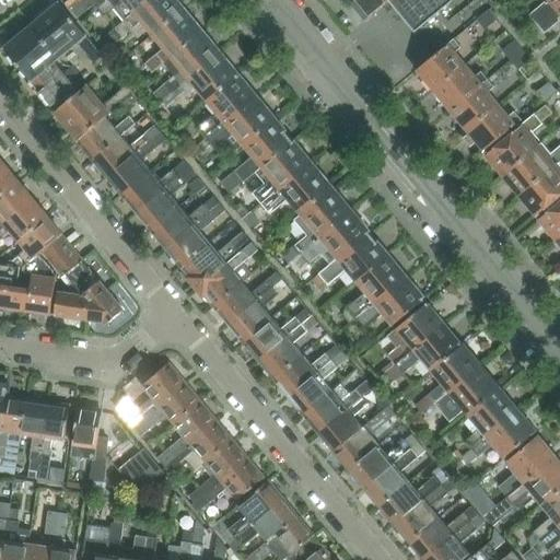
[(77,18),(78,18),(91,7),(94,10),(96,8),(105,0),(63,0),(62,1),(77,18)]
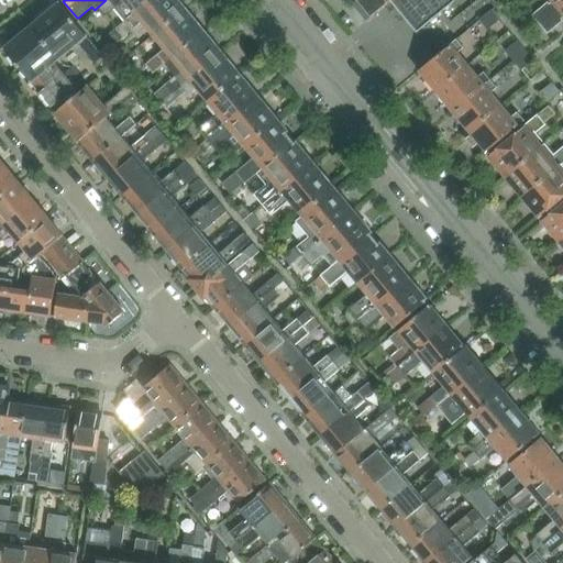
[(103,15),(112,8),(123,21),(132,13),(134,15),(152,0),(106,0),(97,8),(103,15)]
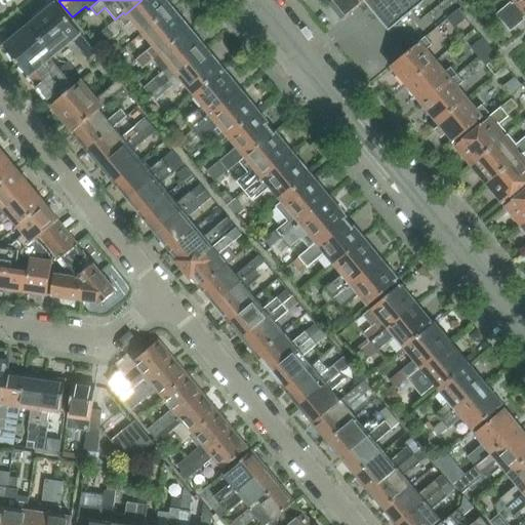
[(123,12),(115,19),(107,26),(114,35),(130,21),(140,34),(173,7),(166,0),(142,0),(125,14),(123,12)]
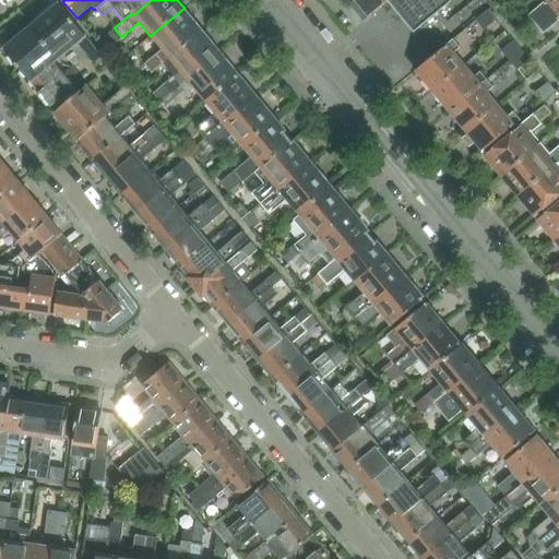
[(353,0),(352,6),(365,22),(372,15),(371,13),(387,0),(414,32),(451,0),(353,0)]
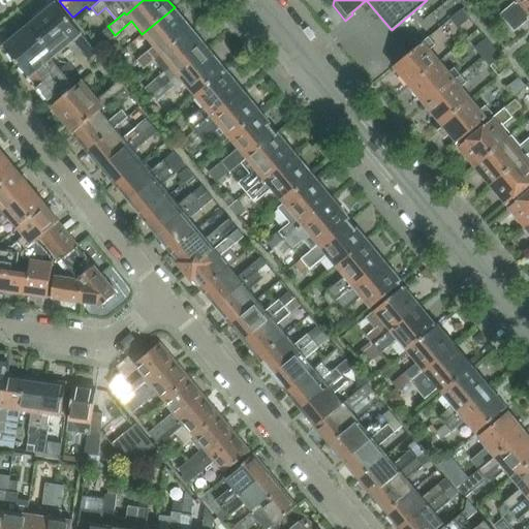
[(528,0),(514,0),(517,2),(516,3),(514,2),(499,13),(506,23),(528,3),(528,0)]
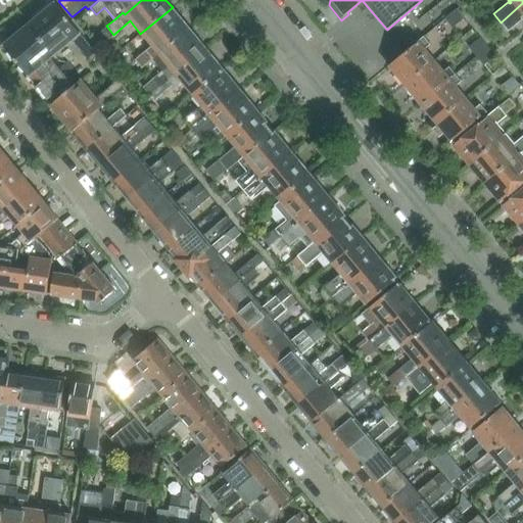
[(97,54),(62,11),(55,3),(30,25),(53,53),(70,39),(89,61),(97,54)]
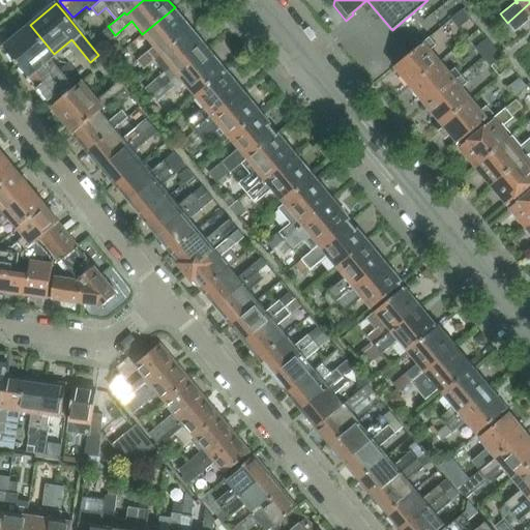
[(529,17),(529,18),(529,3),(507,23),(514,32),(529,20),(528,18),(529,17)]
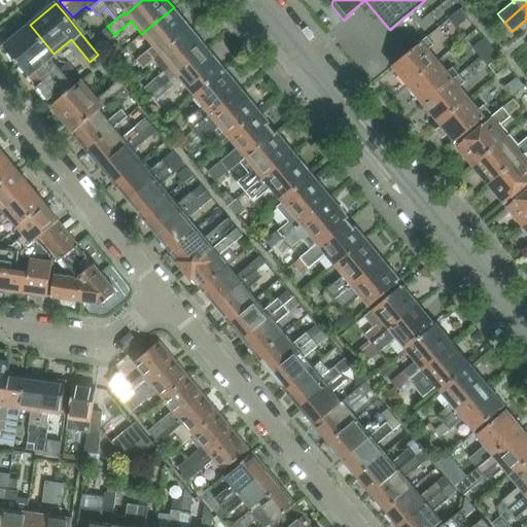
[(151,46),(135,60),(137,62),(142,68),(153,59),(159,55),(157,54),(188,29),(183,23),(185,22),(174,7),(141,34),(151,46)]
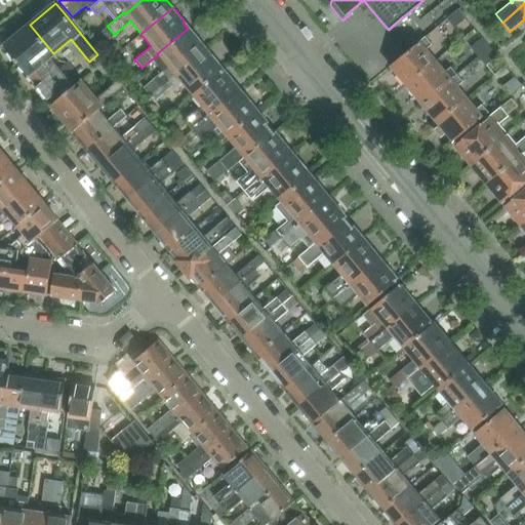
[(457,8),(445,18),(452,28),(465,17),(457,8)]
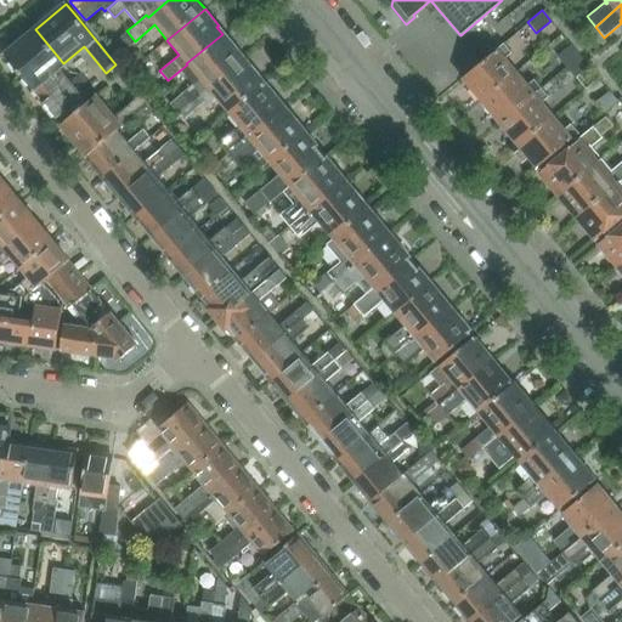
[(58,67),(63,63),(35,29),(4,55),(56,118),(83,96),(58,67)]
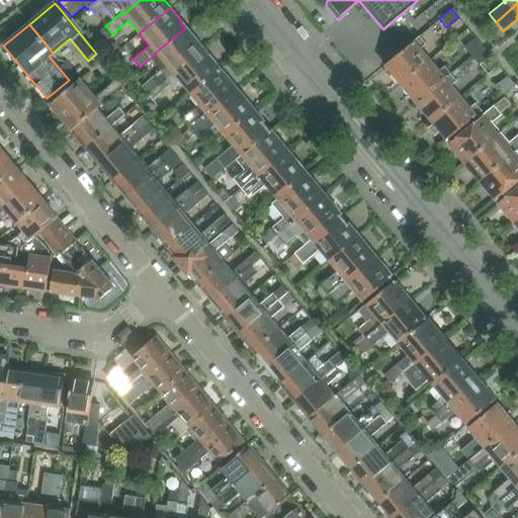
[(105,25),(94,35),(101,44),(112,34),(105,25)]
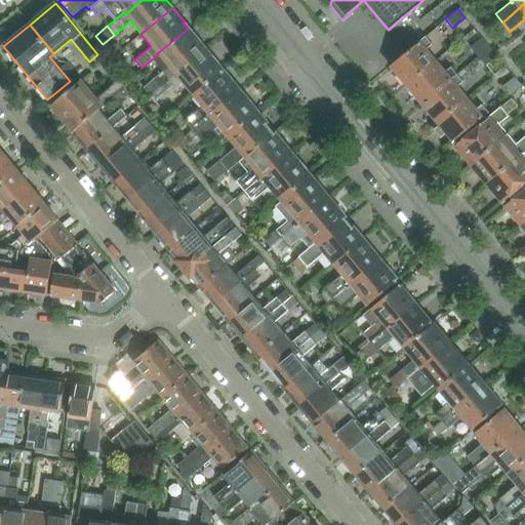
[(163,71),(152,80),(159,88),(206,48),(206,47),(204,48),(200,43),(201,42),(189,27),(188,29),(157,53),(158,54),(153,58),(163,71)]
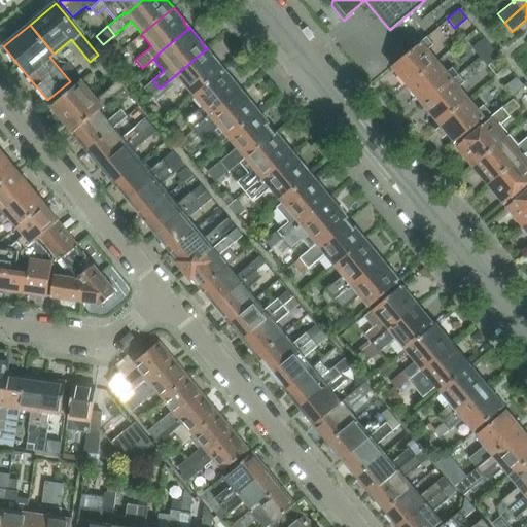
[(433,44),(426,37),(392,66),(399,74),(397,75),(405,84),(407,83),(408,84),(437,60),(428,48),(433,44)]
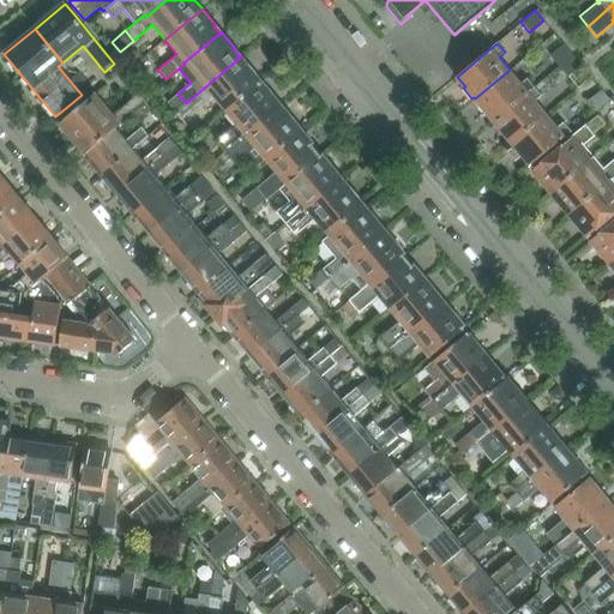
[(564,46),(549,56),(558,67),(572,55),(564,46)]
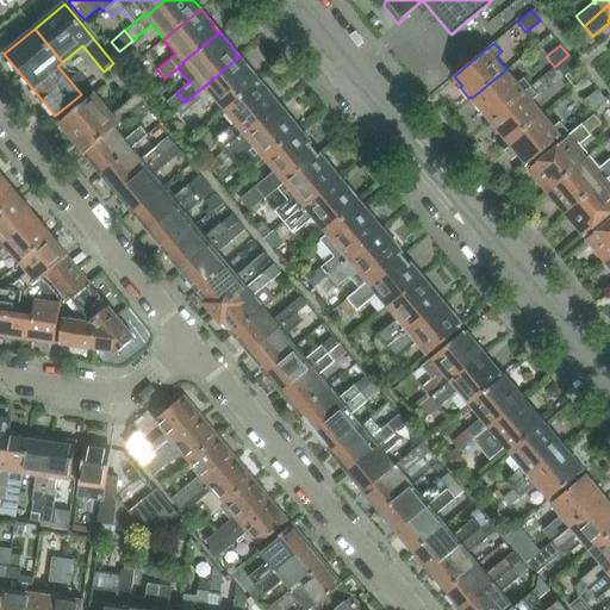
[(568,55),(554,67),(562,76),(577,66),(568,55)]
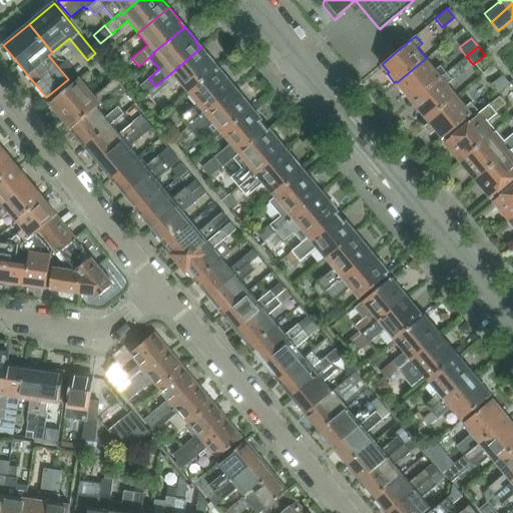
[(201,47),(155,86),(160,92),(160,93),(176,80),(186,92),(187,93),(218,68),(207,53),(205,55),(201,49),(202,48),(201,47)]
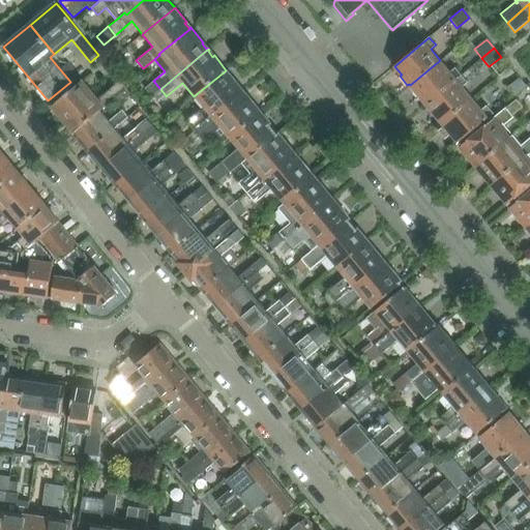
[(440,60),(410,85),(412,87),(410,88),(417,97),(419,96),(427,105),(461,76),(454,67),(449,71),(440,60)]
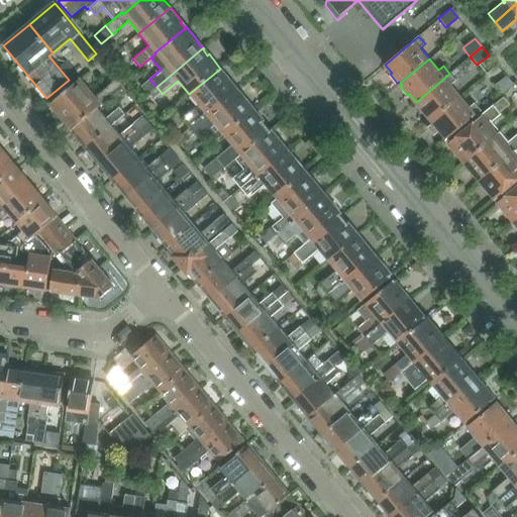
[(68,61),(59,68),(69,80),(77,73),(68,61)]
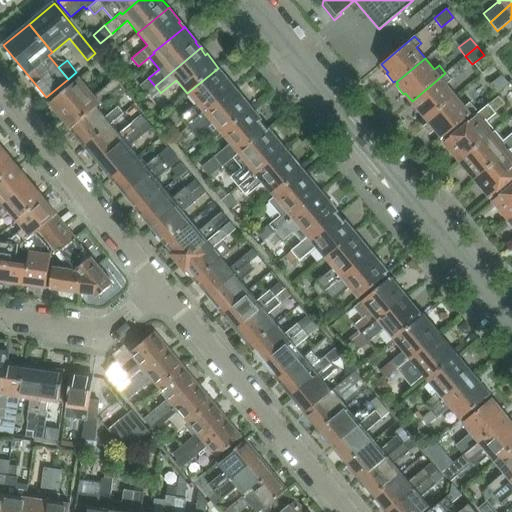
[(133,60),(124,67),(129,73),(138,66),(133,60)]
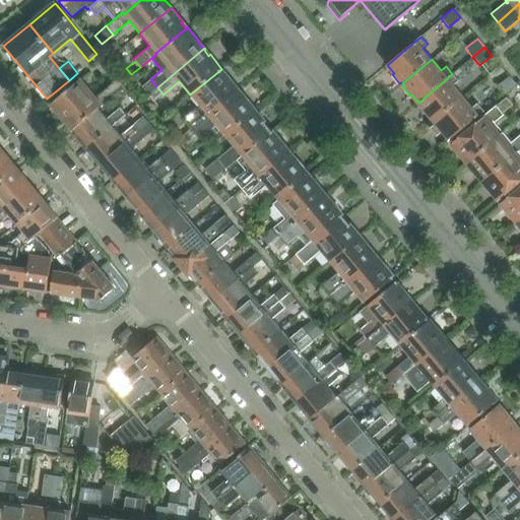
[(234,83),(221,69),(190,94),(199,105),(183,118),(191,128),(239,88),(237,87),(236,88),(233,84),(234,83)]
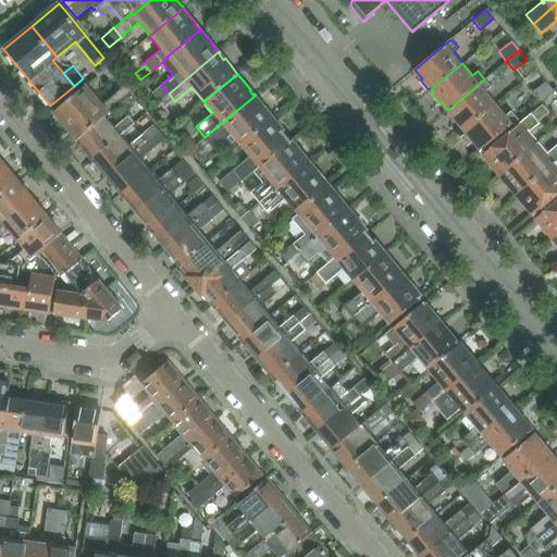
[(484,79),(448,110),(455,119),(454,120),(461,128),(462,127),(465,130),(495,103),(485,91),(491,87),(484,79)]
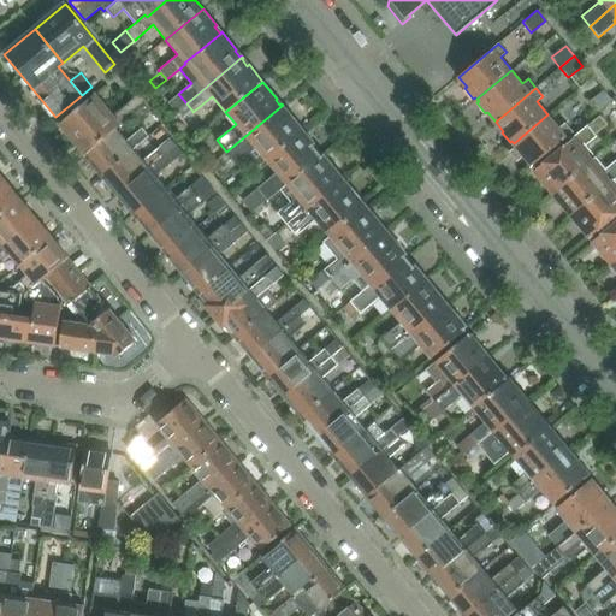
[(588,101),(597,112),(599,112),(612,101),(603,89),(588,101)]
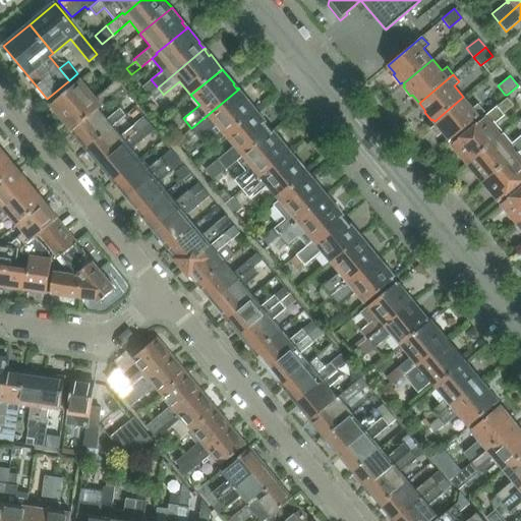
[(113,97),(124,88),(117,78),(96,97),(80,79),(51,104),(72,129),(99,109),(113,97)]
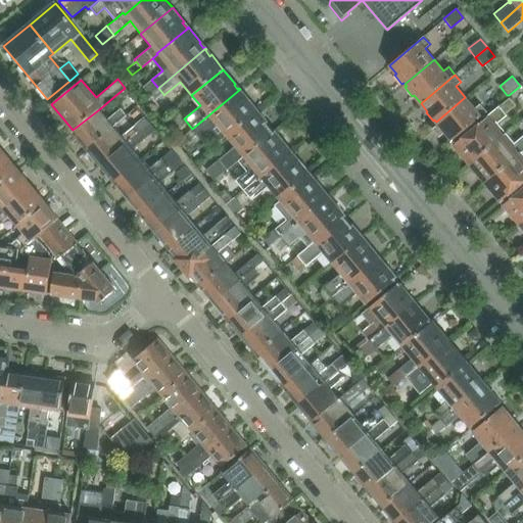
[(125,88),(113,97),(119,103),(129,94),(125,88)]
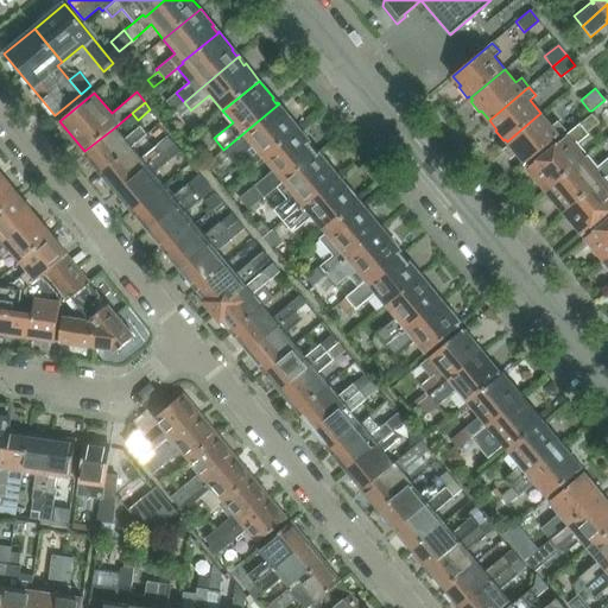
[(184,102),(176,109),(182,116),(190,109),(184,102)]
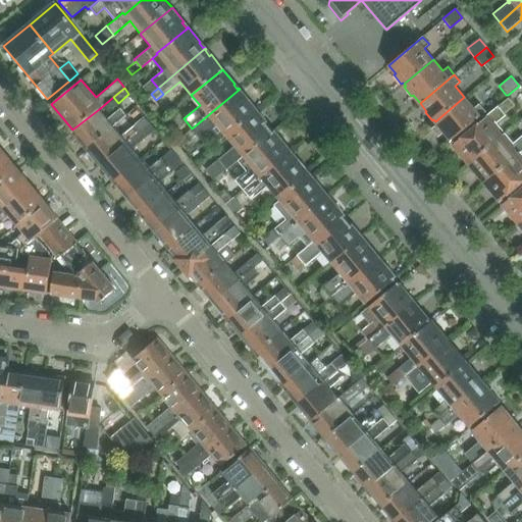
[(240,89),(192,128),(200,139),(215,125),(224,137),(225,137),(257,110),(248,100),(245,95),(243,97),(240,93),(242,91),(240,89)]
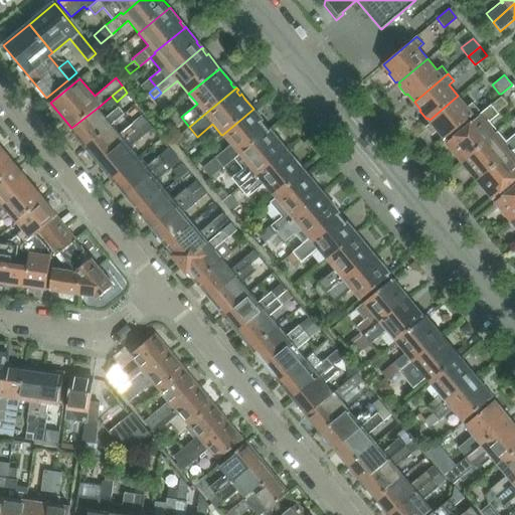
[(445,139),(453,132),(479,111),(472,103),(468,107),(458,96),(430,120),(431,122),(430,123),(437,131),(438,130),(445,139)]
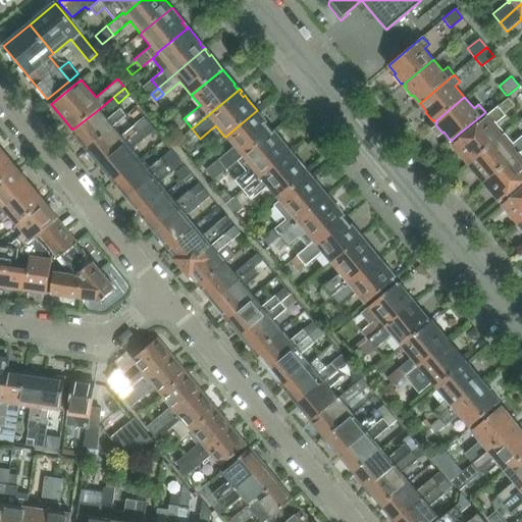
[(468,161),(469,162),(505,133),(497,123),(505,115),(504,114),(514,105),(508,98),(452,145),(453,145),(454,144),(460,151),(459,153),(466,161),(468,161)]
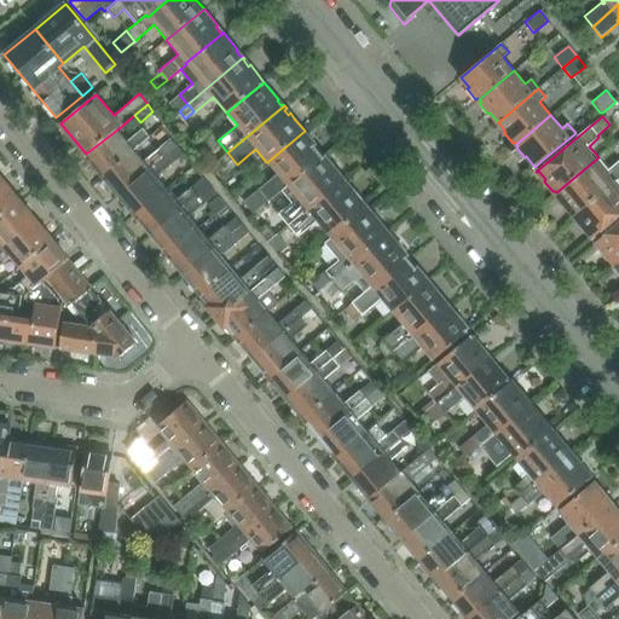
[(126,140),(117,129),(86,154),(88,157),(88,161),(93,167),(97,167),(102,173),(133,149),(149,137),(142,127),(126,140)]
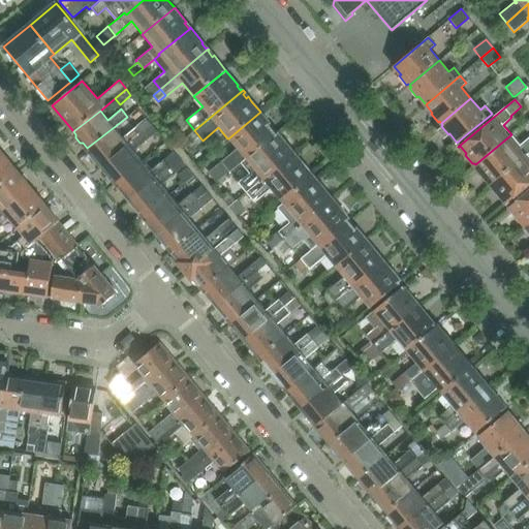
[(237,149),(220,161),(229,173),(241,163),(245,159),(244,157),(276,130),(274,131),(271,127),(272,126),(260,112),(228,138),(237,149)]
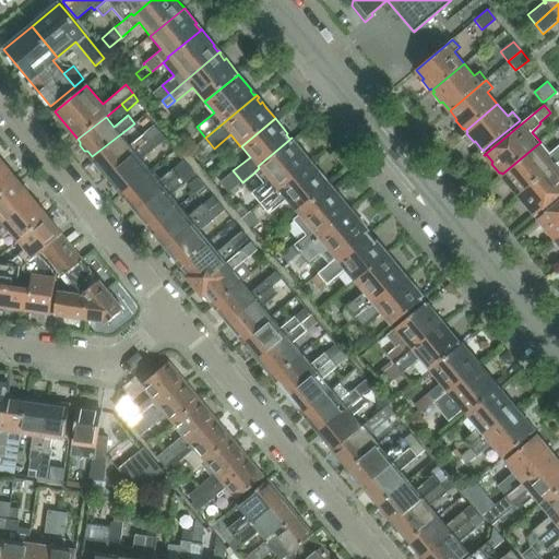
[(120,134),(92,156),(95,159),(95,163),(99,168),(103,168),(108,176),(161,133),(153,125),(129,144),(120,134)]
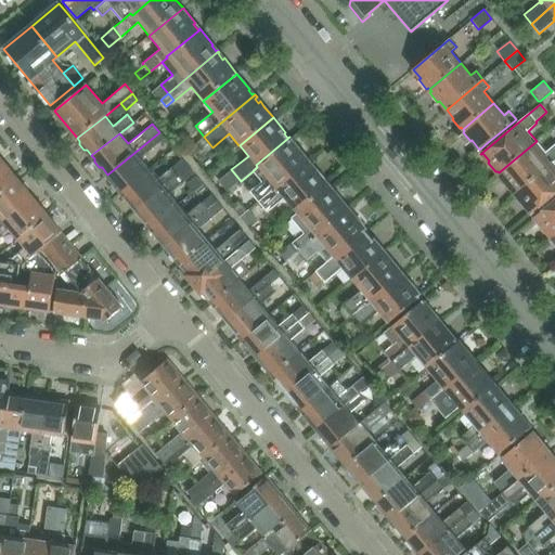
[(159,132),(107,175),(113,181),(112,183),(117,189),(119,190),(121,192),(149,169),(140,158),(165,139),(159,132)]
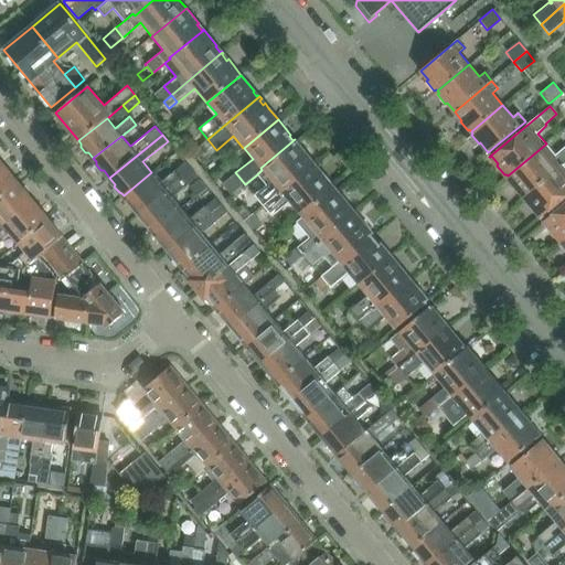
[(266,184),(254,194),(255,196),(263,205),(315,162),(312,161),(311,162),(308,158),(309,157),(295,139),(260,168),(262,170),(257,174),(266,184)]
